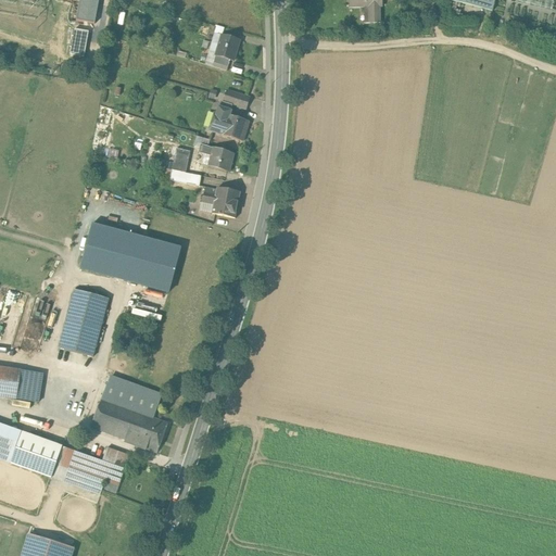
[(83,0),(78,21),(97,24),(100,0),(83,0)]
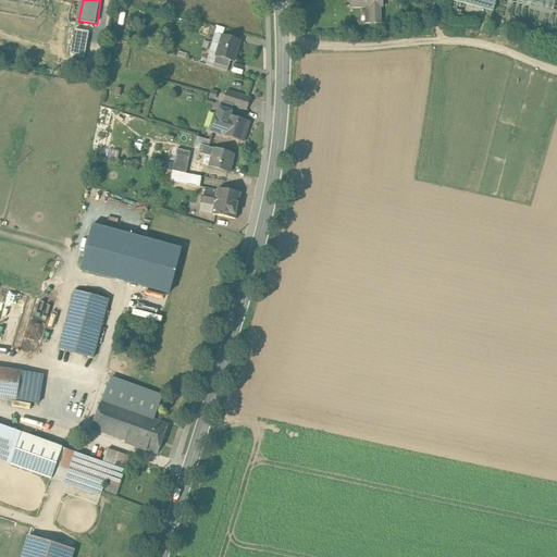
[(349,0),(350,8),(369,8),(369,23),(381,23),(381,8),(383,8),(382,0),(349,0)]
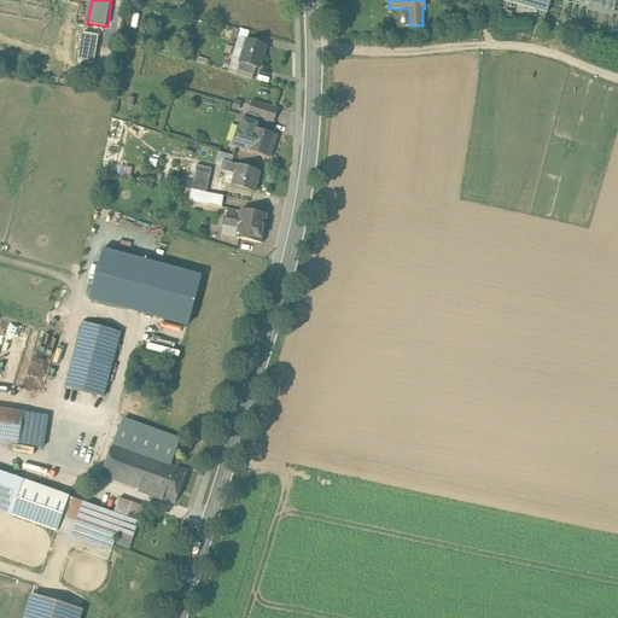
[(488,0),(551,16),(553,0),(558,0),(612,13),(616,0),(488,0)]
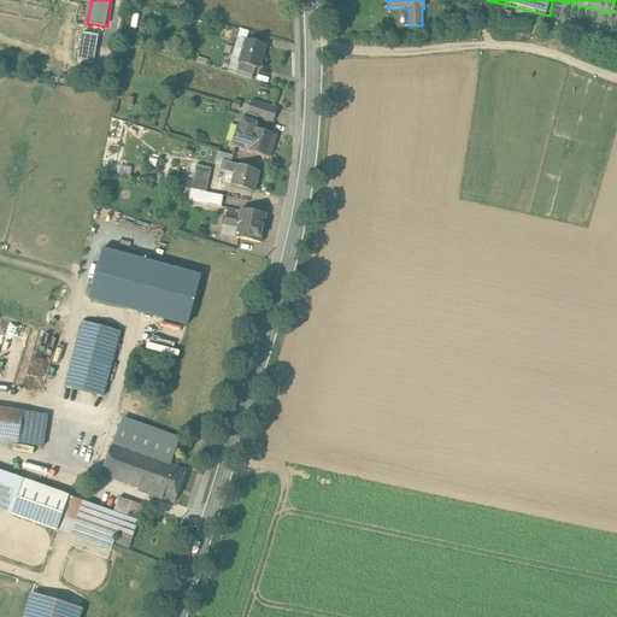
[(81,59),(95,62),(100,35),(86,33),(81,59)]
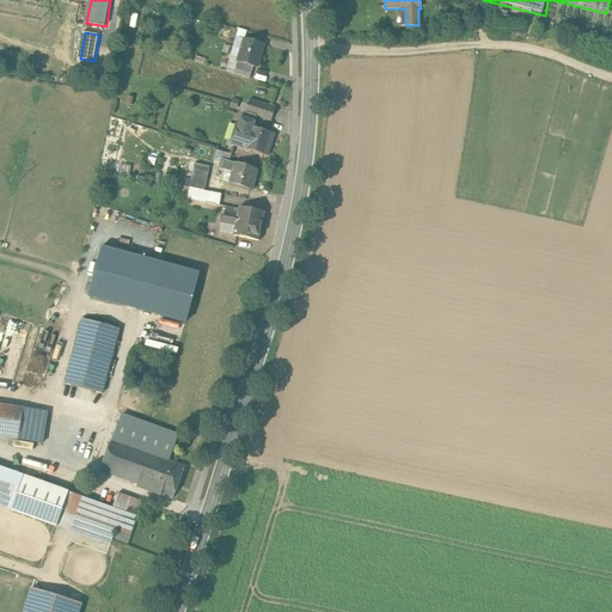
[(252,66),(257,67),(263,46),(243,40),(237,61),(252,66)]
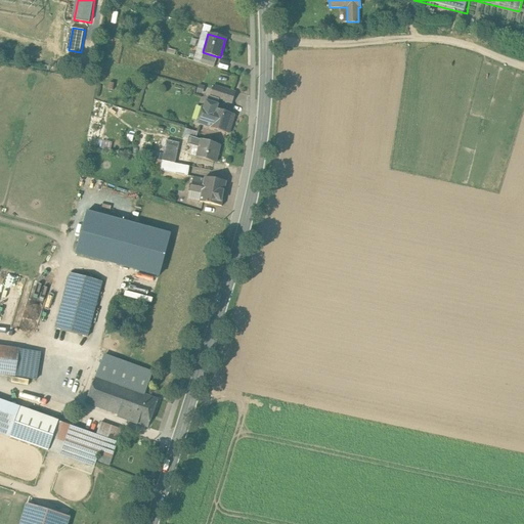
[(214,63),(216,56),(203,52),(201,59),(214,63)]
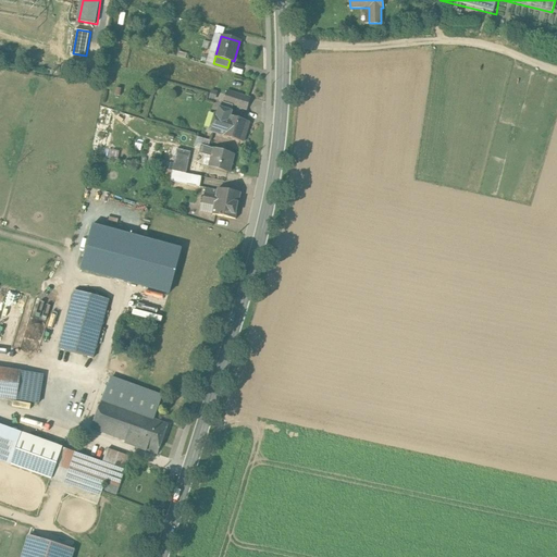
[(222,100),(246,108),(249,97),(225,89),(222,100)]
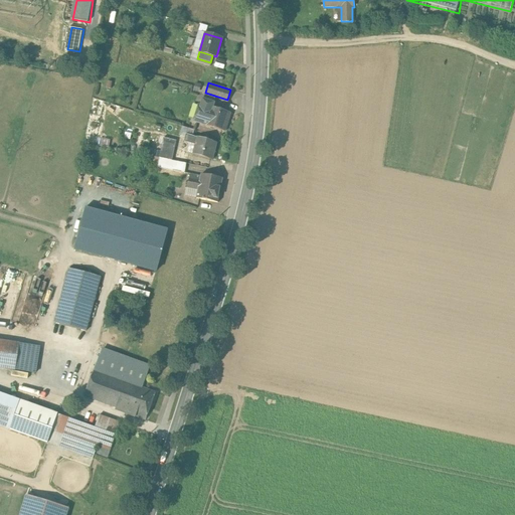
[(206,123),(223,129),(229,112),(211,106),(211,107),(198,103),(193,119),(206,123)]
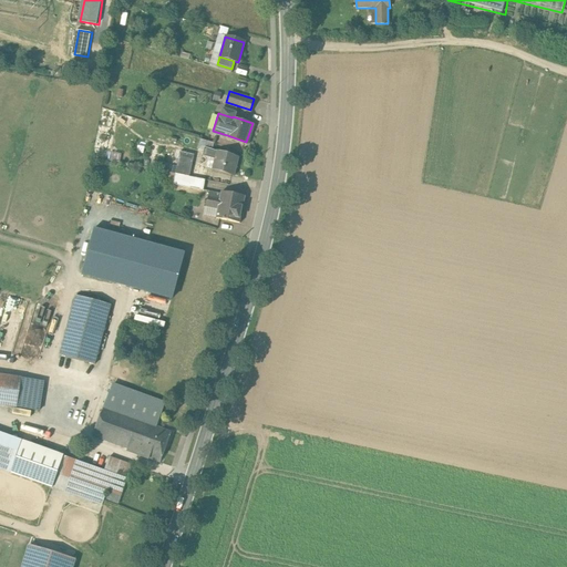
[(232,174),(234,168),(234,167),(237,156),(204,146),(202,154),(208,156),(207,160),(213,161),(210,167),(232,174)]
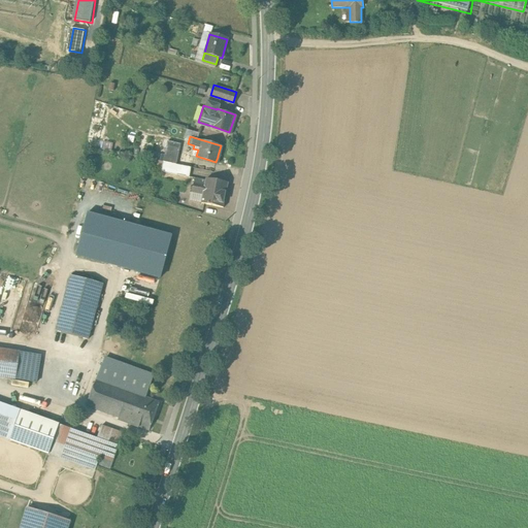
[(176,163),(178,157),(180,143),(167,140),(163,160),(176,163)]
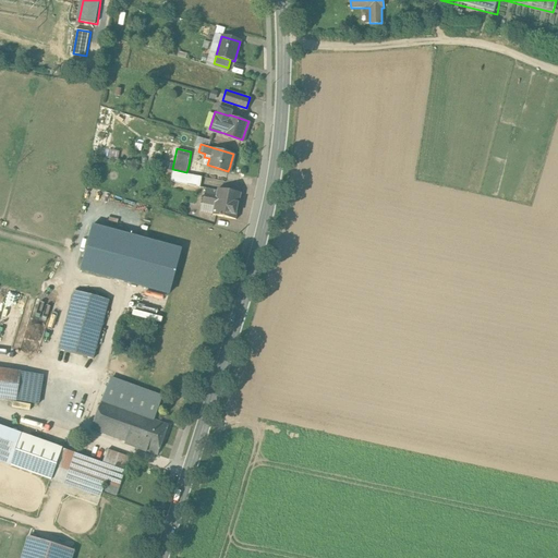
[(145,149),(144,155),(143,155),(143,157),(152,159),(153,150),(145,149)]
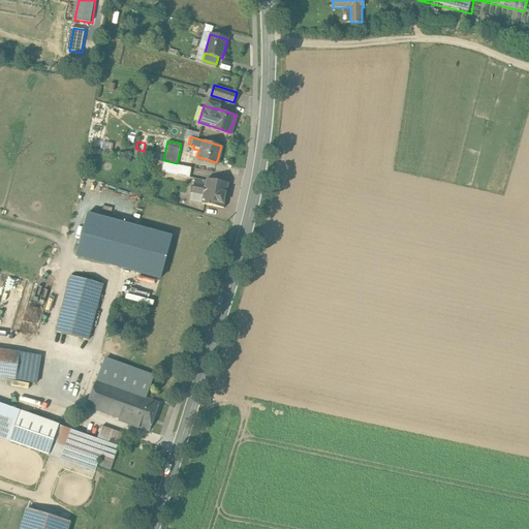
[(190,167),(183,165),(179,165),(177,176),(188,178),(190,167)]
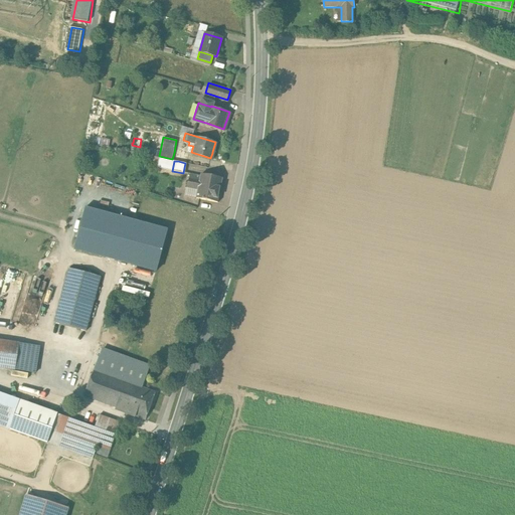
[(216,199),(221,176),(201,172),(200,174),(189,172),(186,186),(197,189),(196,196),(216,200),(216,199)]
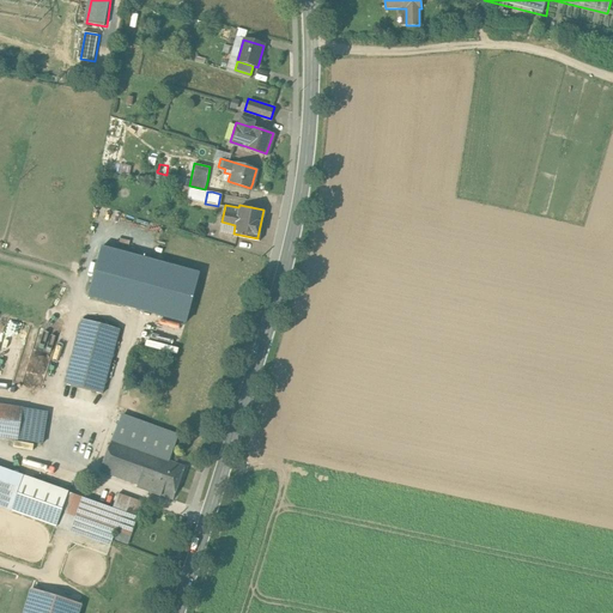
[(200,273),(101,247),(86,297),(186,325),(200,273)]
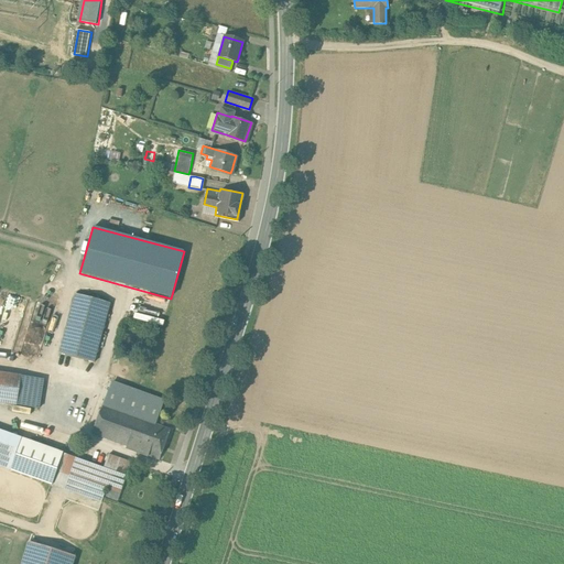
[(97,364),(111,305),(76,296),(61,355),(97,364)]
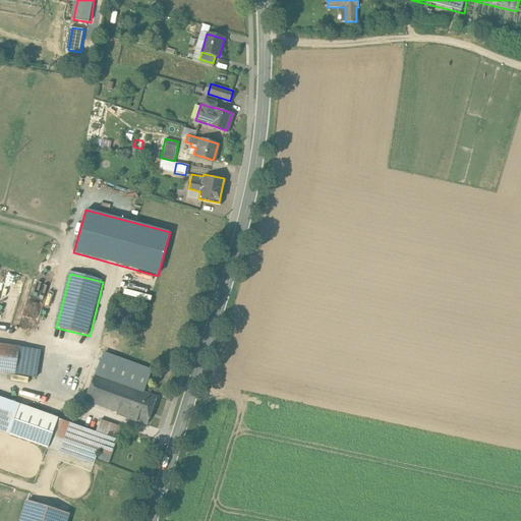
[(124,290),(123,295),(151,299),(152,294),(124,290)]
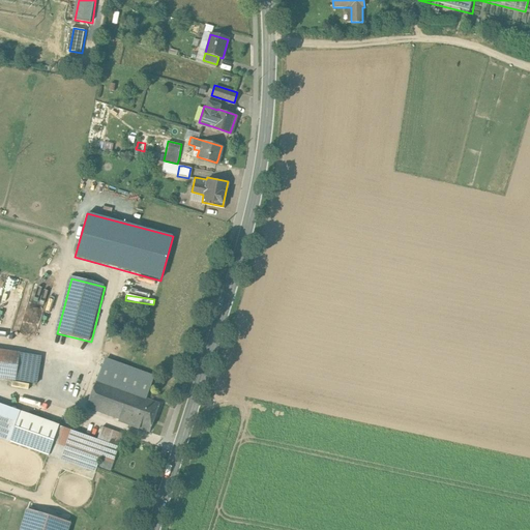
[(0,350),(0,378),(38,384),(42,356),(0,350)]
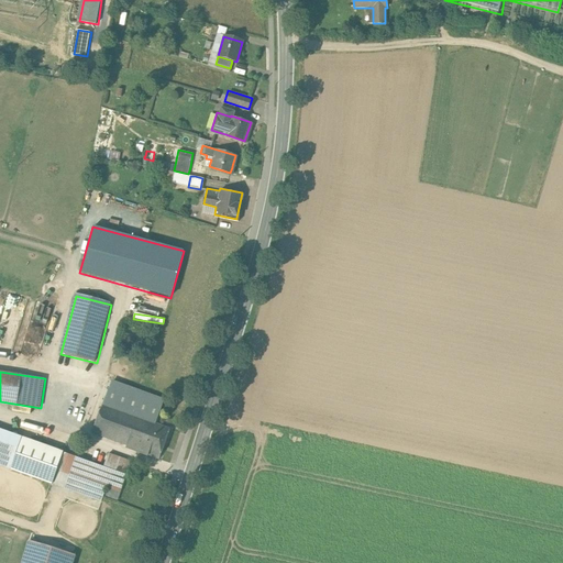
[(111,382),(102,405),(154,423),(155,424),(164,401),(111,382)]
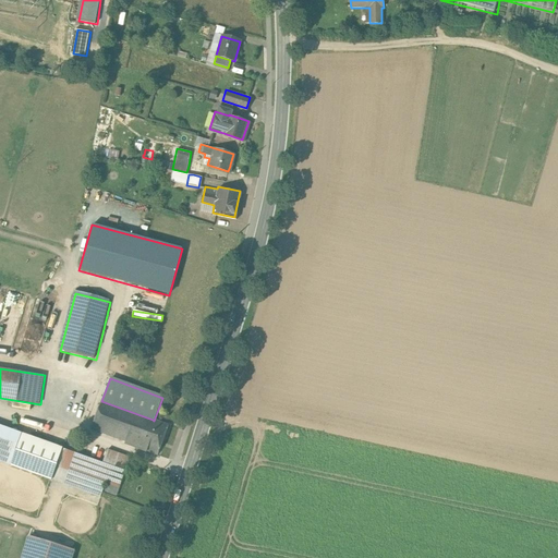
[(146,435),(153,420),(101,401),(92,429),(125,441),(130,429),(146,435)]
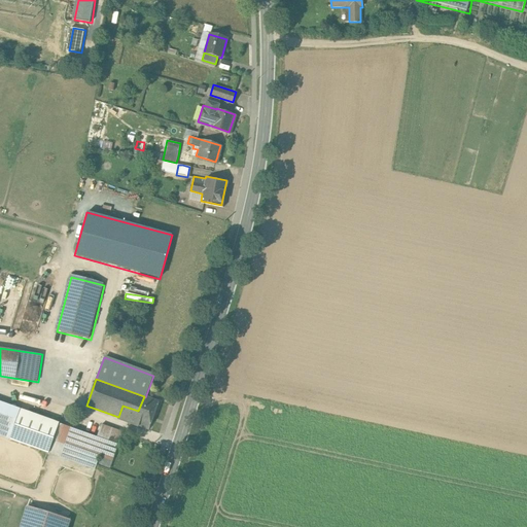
[(159,401),(145,397),(144,396),(138,411),(123,406),(118,417),(139,424),(138,426),(148,430),(159,401)]
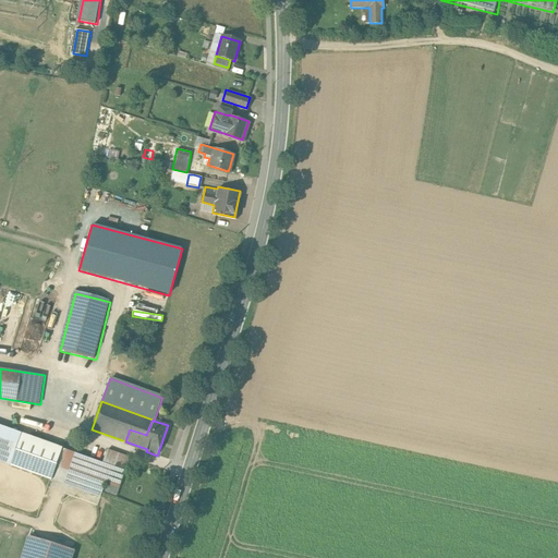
[(0,425),(0,462),(100,498),(102,490),(118,496),(131,459),(109,451),(105,463),(0,425)]
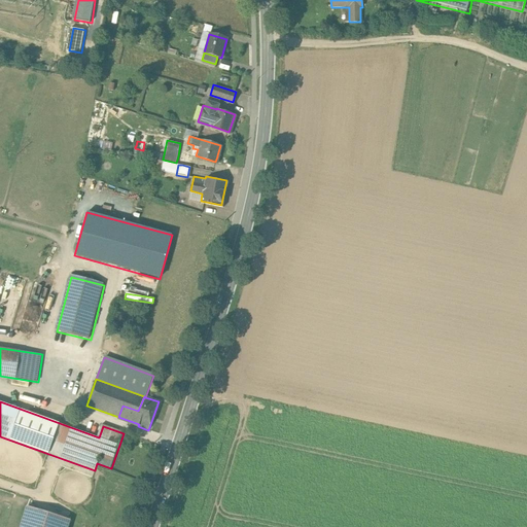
[(75,526),(76,525),(29,508),(22,526),(75,526)]
